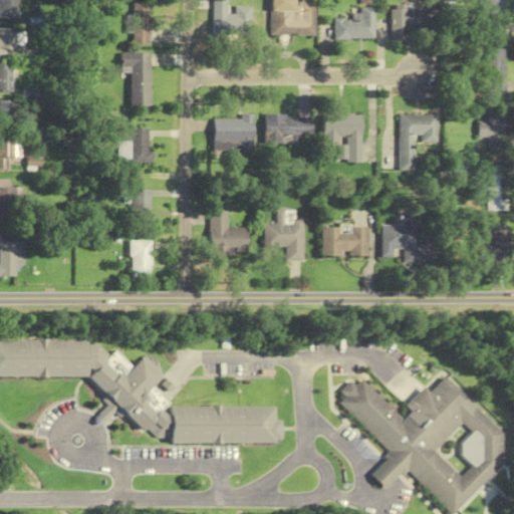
[(0,0),(0,17),(18,18),(18,0),(0,0)]
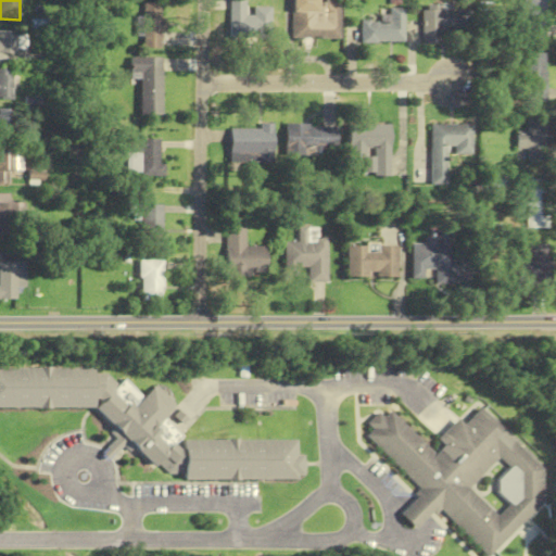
[(229,0),(229,38),(270,38),(270,8),(248,8),(247,0),(229,0)]
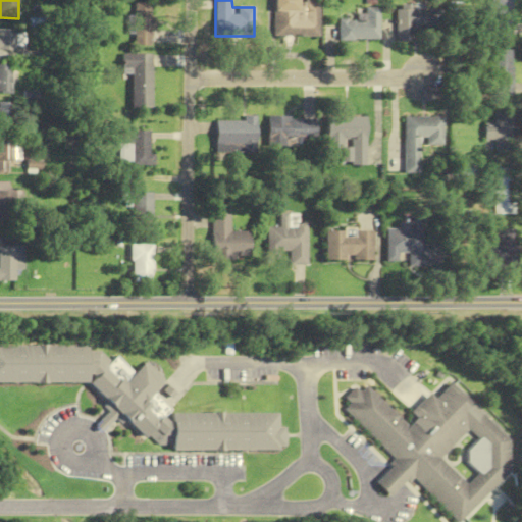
[(320,2),(300,2),(300,0),(274,0),(274,36),(320,36),(320,2)]
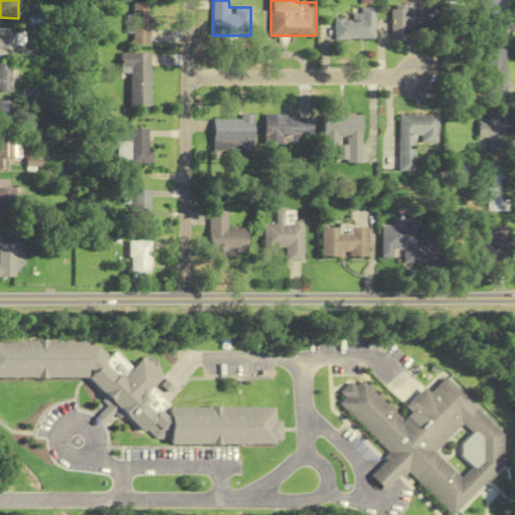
[(507,35),(507,0),(486,0),(487,35),(507,35)]
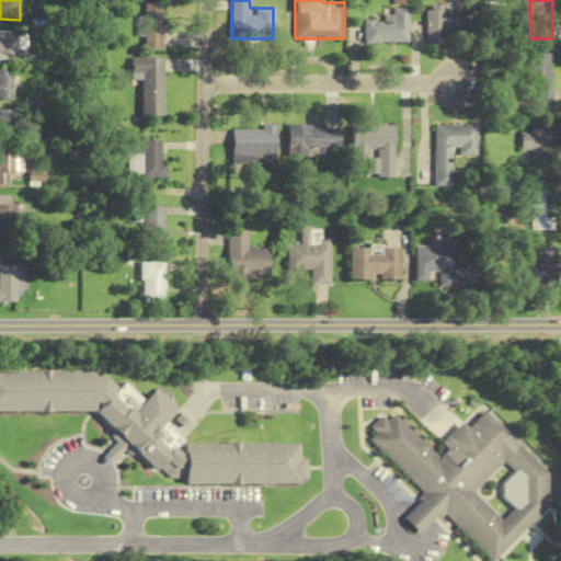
[(162,2),(144,2),(144,49),(162,49),(162,2)]
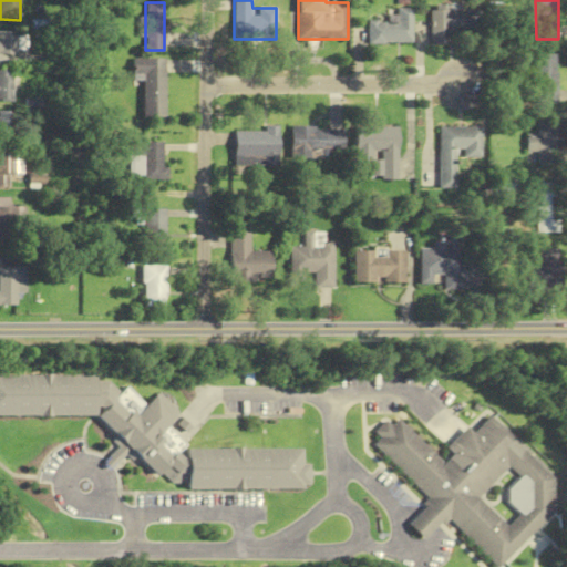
[(475,8),(433,8),(433,44),(450,44),(450,31),(475,31),(475,8)]
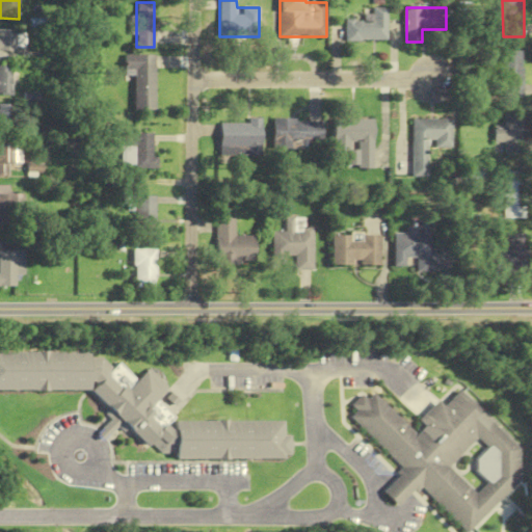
[(389,8),(372,8),(372,19),(346,19),(346,40),(389,40),(389,8)]
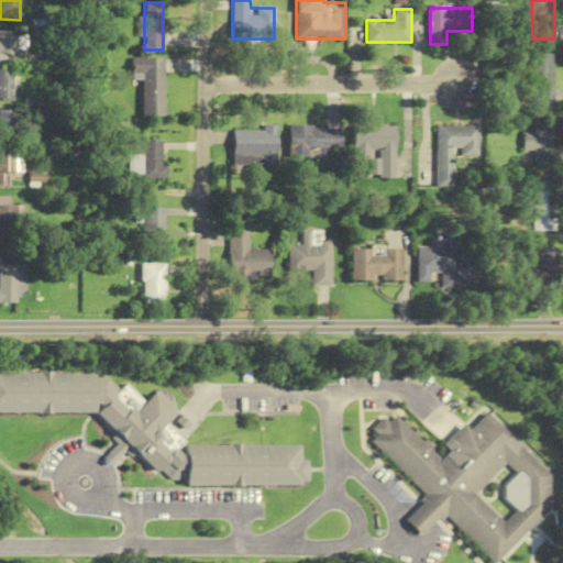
[(0,55),(17,55),(17,31),(0,30),(0,55)]
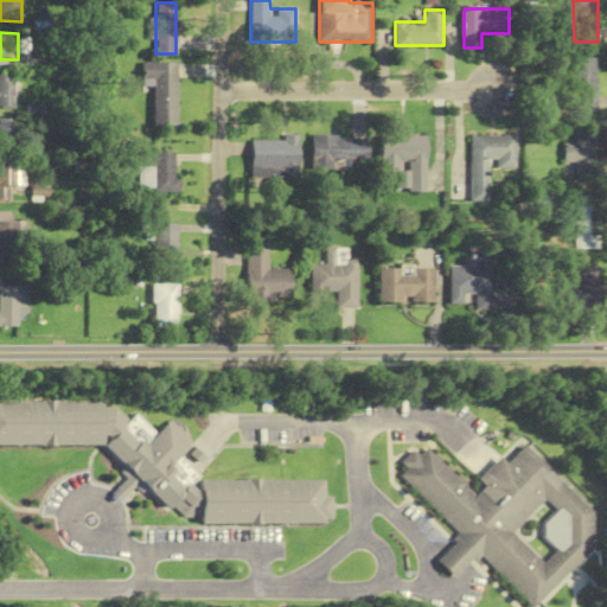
[(573,112),(598,112),(598,58),(574,58),(573,112)]
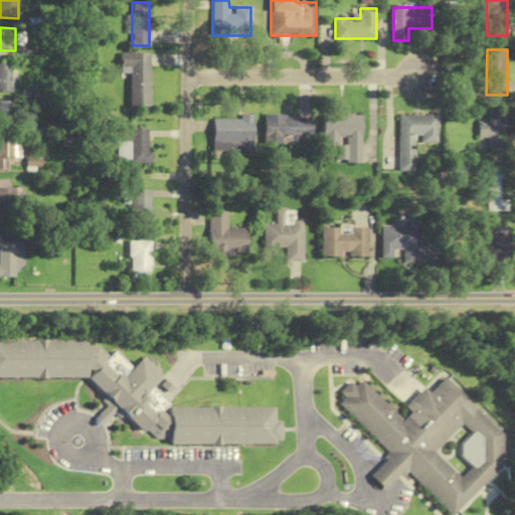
[(150,53),(121,53),(121,72),(131,72),(131,108),(150,108),(150,53)]
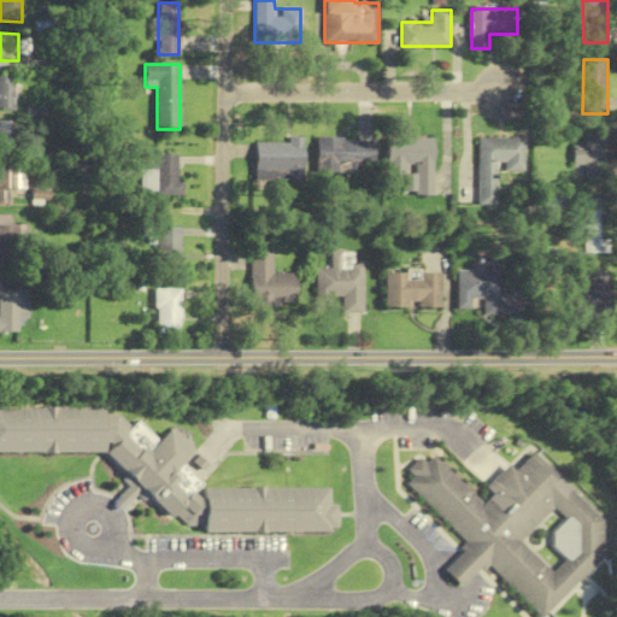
[(15,77),(0,76),(0,109),(15,109),(15,77)]
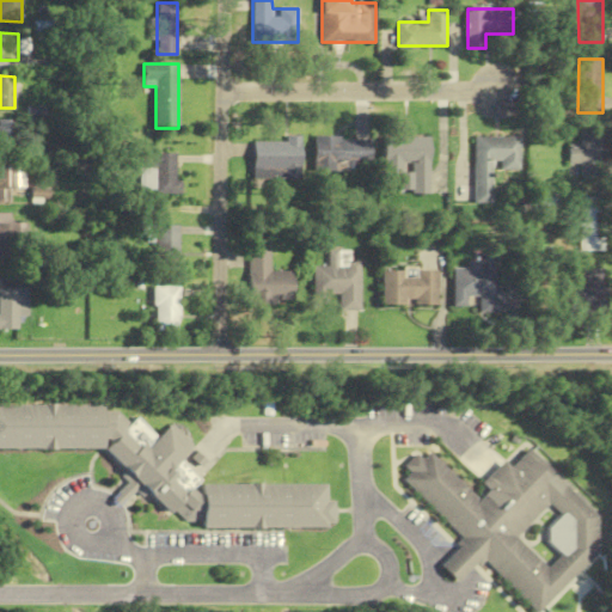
[(0,146),(16,146),(16,120),(0,118),(0,146)]
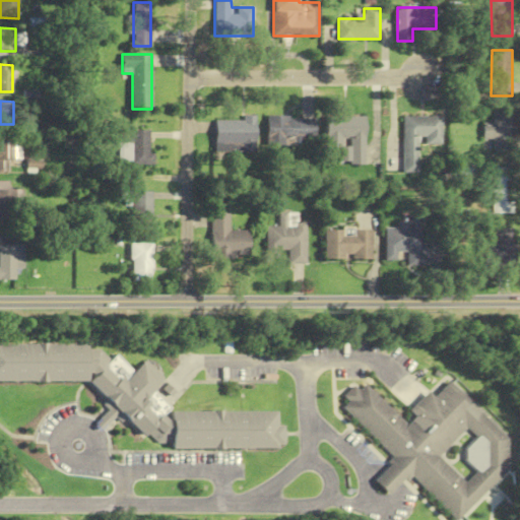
[(483,123),(483,143),(514,143),(514,109),(493,109),(493,123),(483,123)]
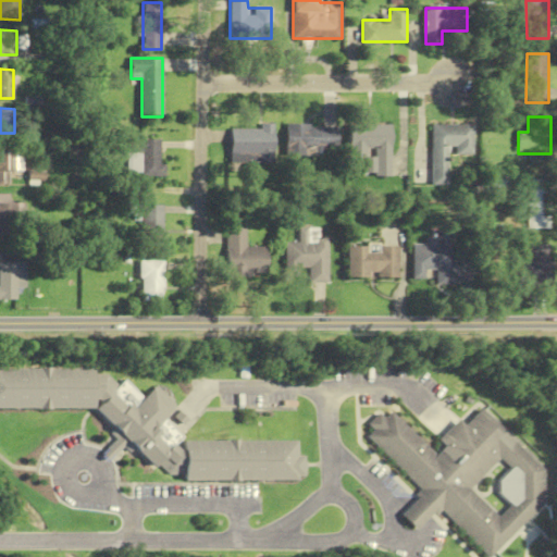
[(287,156),(338,156),(338,124),(287,124),(287,156)]
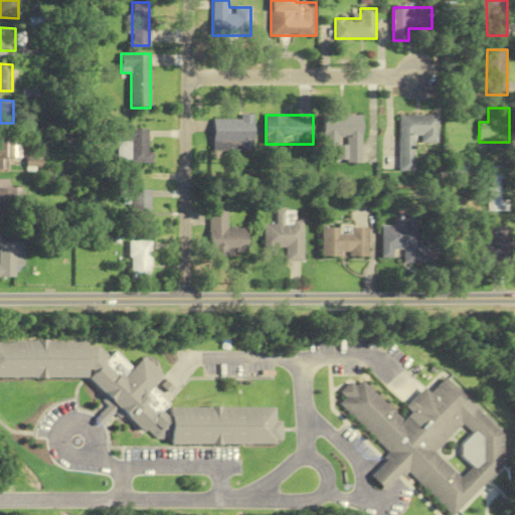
[(325,148),(338,148),(338,163),(362,163),(363,115),(325,115),(325,148)]
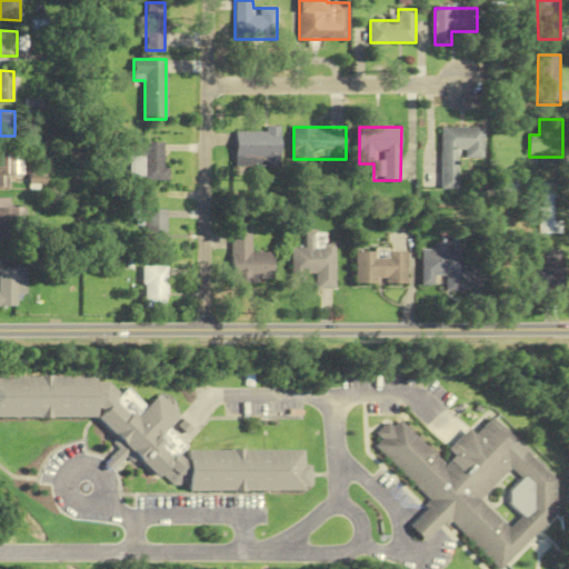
[(483,127),(441,127),(441,190),(459,190),(459,159),(483,159),(483,127)]
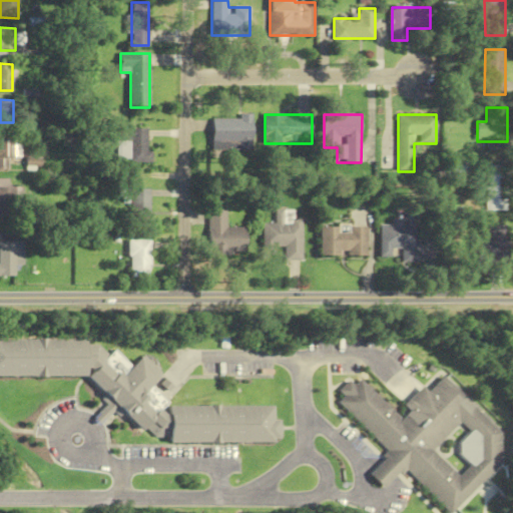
[(253,150),(253,115),(213,116),(213,150),(253,150)]
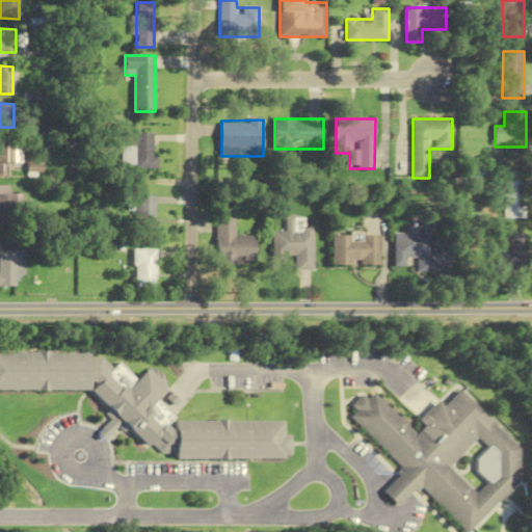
[(122,133),(122,168),(156,168),(156,133),(122,133)]
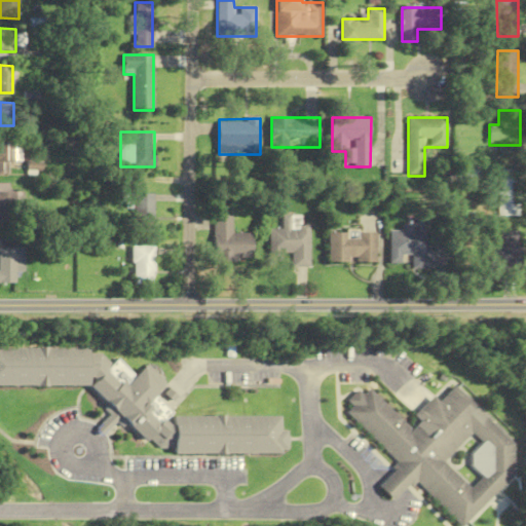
[(0,174),(15,174),(15,140),(0,139),(0,174)]
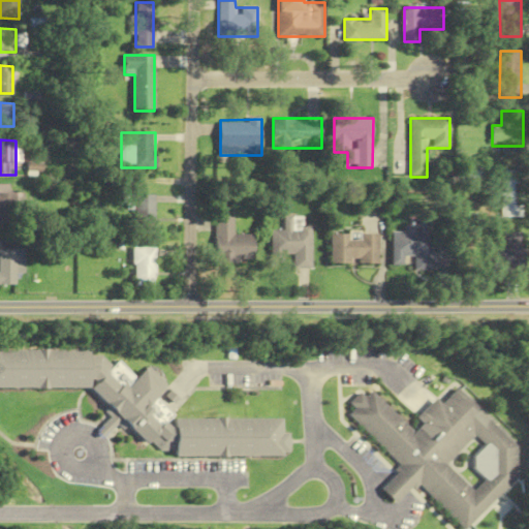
[(501,218),(523,218),(523,170),(501,170),(501,218)]
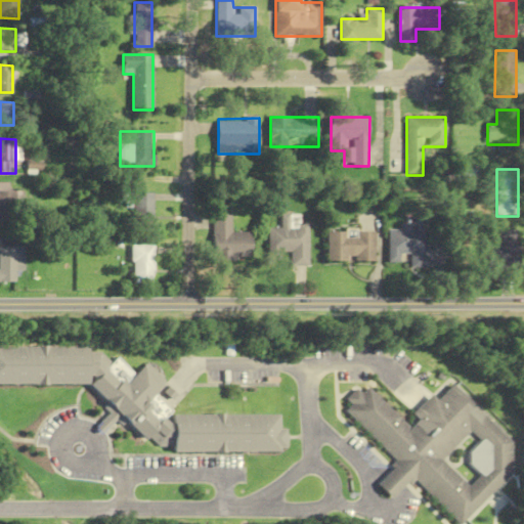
[(0,221),(15,222),(15,183),(0,183),(0,221)]
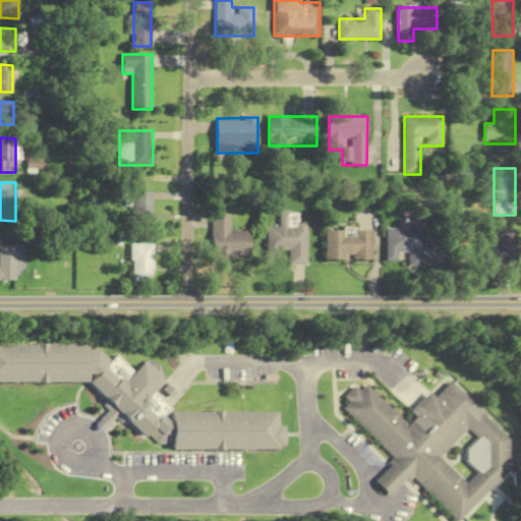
[(153,192),(128,192),(128,207),(133,207),(133,228),(153,228),(153,192)]
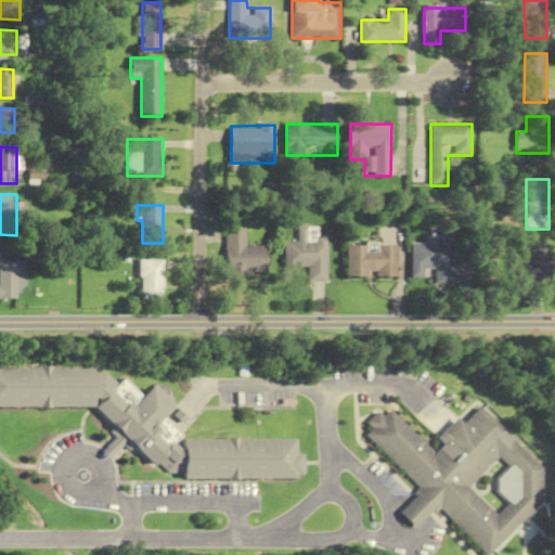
[(247,228),(228,228),(228,278),(270,278),(270,247),(247,247),(247,228)]
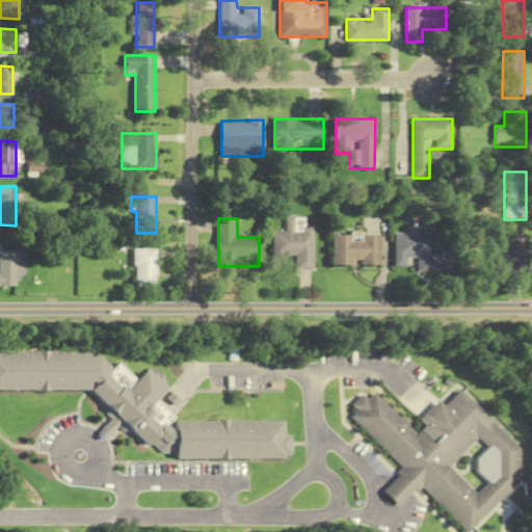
[(297,257),(297,271),(315,271),(315,228),(304,228),(304,219),(288,219),(288,233),(274,233),(274,257),(297,257)]
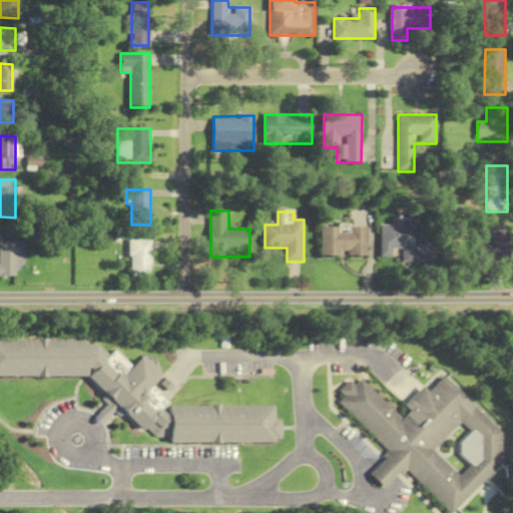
[(382,223),(382,259),(394,259),(394,249),(403,249),(403,263),(422,263),(422,222),(382,223)]
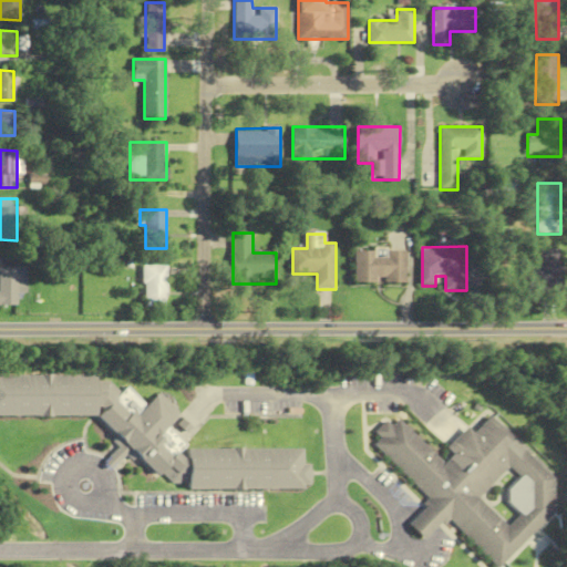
[(560,249),(538,249),(538,267),(529,267),(529,288),(560,288),(560,249)]
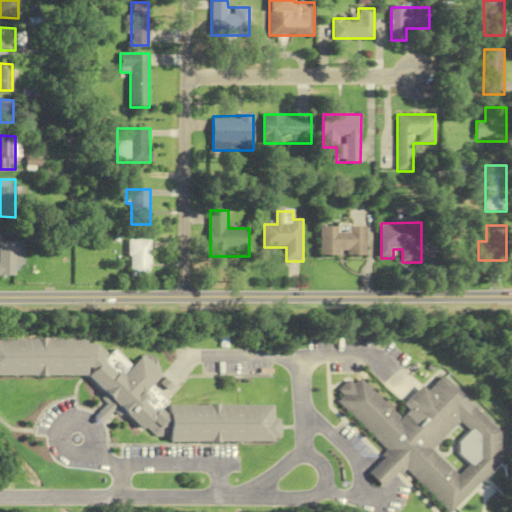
[(367,227),(322,227),(322,256),(367,256),(367,227)]
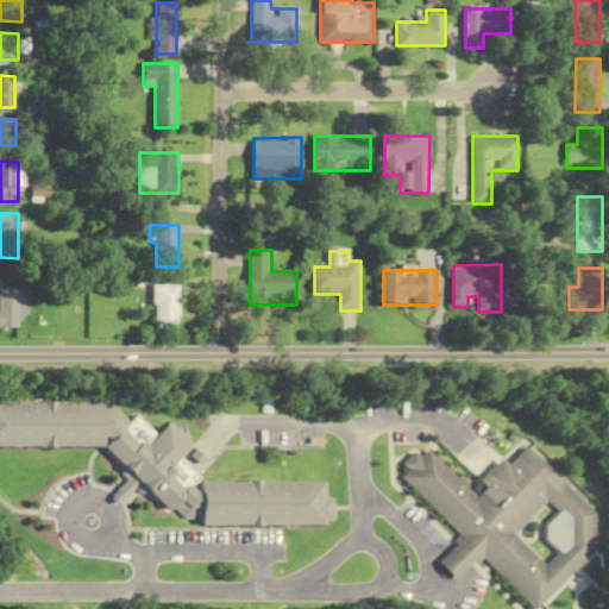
[(155,287),(155,330),(179,330),(179,287),(155,287)]
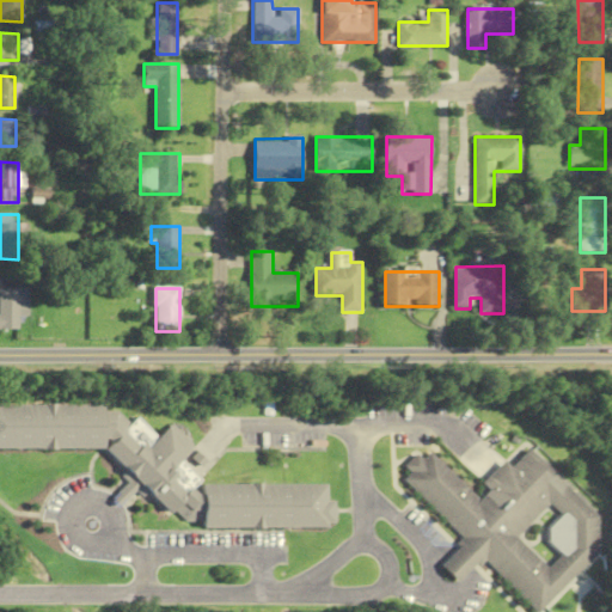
[(0,330),(24,331),(24,289),(0,289),(0,330)]
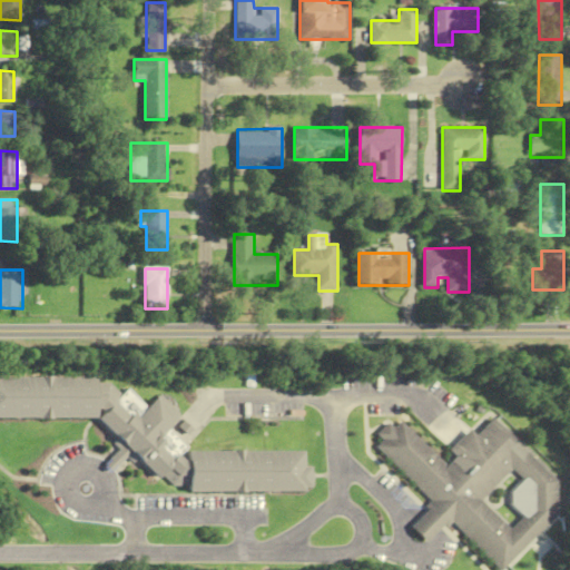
[(182,451),(175,426),(182,412),(158,401),(147,404),(125,393),(124,394),(102,384),(98,384),(96,379),(0,377),(0,418),(89,419),(111,429),(117,448),(108,467),(108,468),(190,491),(305,492),(305,480),(297,454),(294,455),(294,462),(273,452),(182,451)]
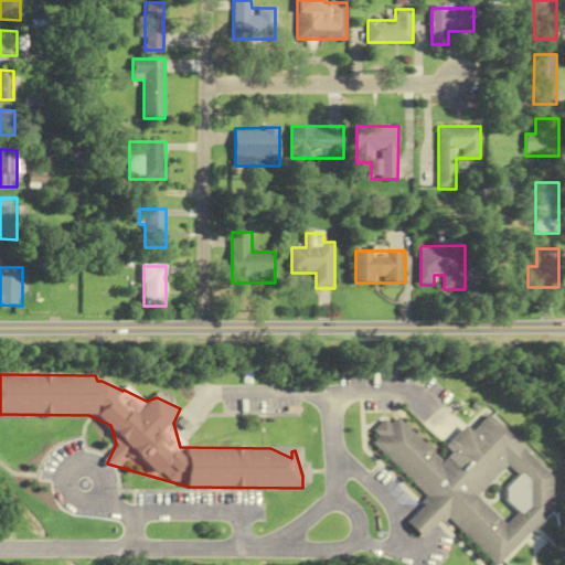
[(493,564),(497,564),(564,498),(487,418),(472,433),(466,426),(445,447),(451,452),(443,462),(398,418),(391,426),(384,419),(373,432),(380,437),(373,444),(428,499),(405,522),(422,539),(445,515),(493,564)]
